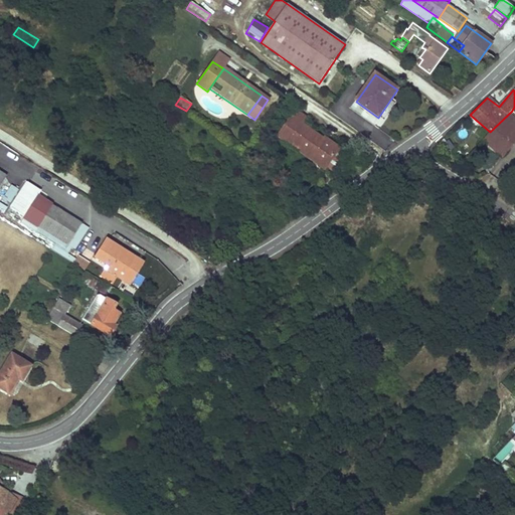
[(397,103),(391,99),(378,118),(384,122),(397,103)]
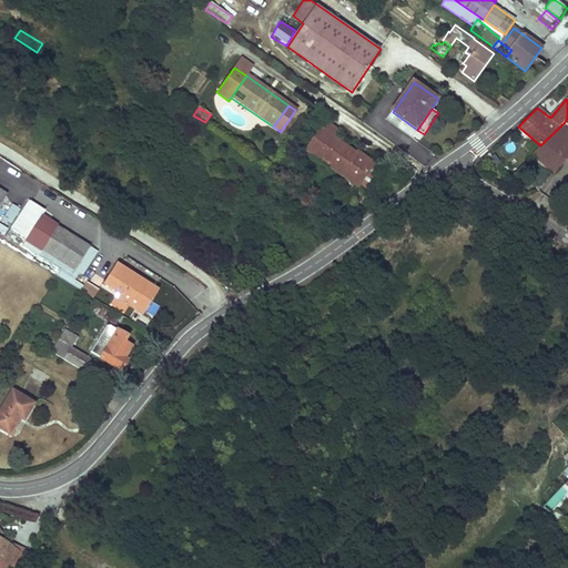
[(540,145),(533,154),(554,174),(567,156),(567,131),(566,130),(567,127),(567,124),(565,122),(540,145)]
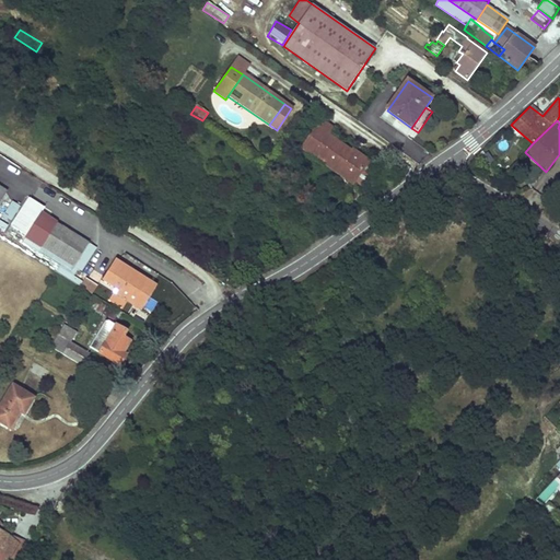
[(322,121),(318,127),(329,135),(333,129),(322,121)]
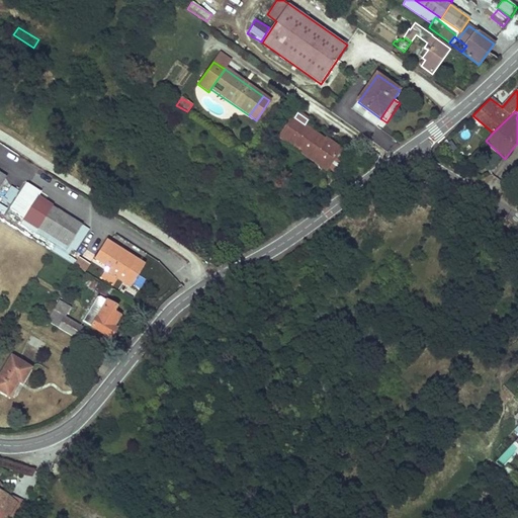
[(329,144),(304,125),(305,124),(294,117),(280,137),(327,169),(328,168),(336,174),(347,157),(339,152),(340,150),(330,143),(329,144)]
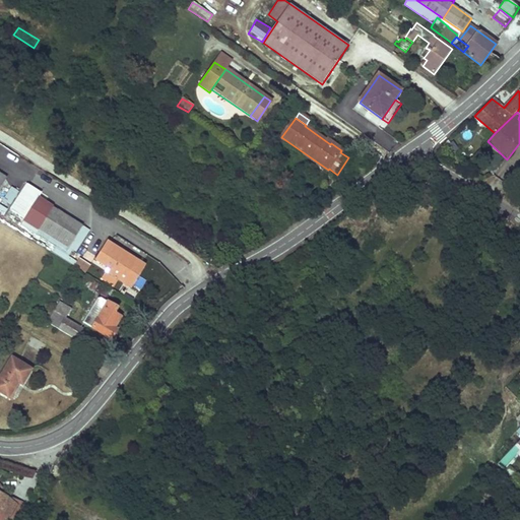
[(371,165),(359,155),(355,160),(368,169),(371,165)]
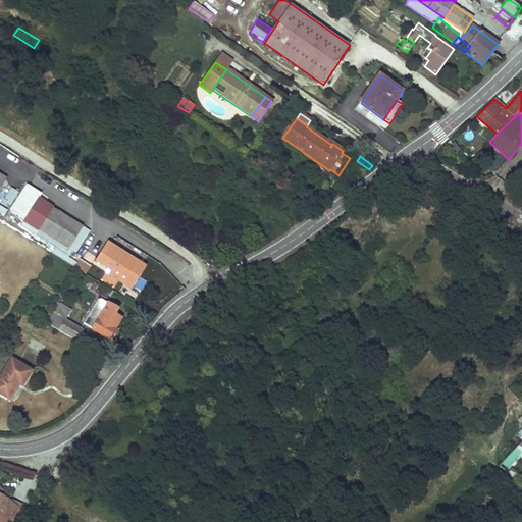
[(9,188),(1,204),(9,209),(18,193),(9,188)]
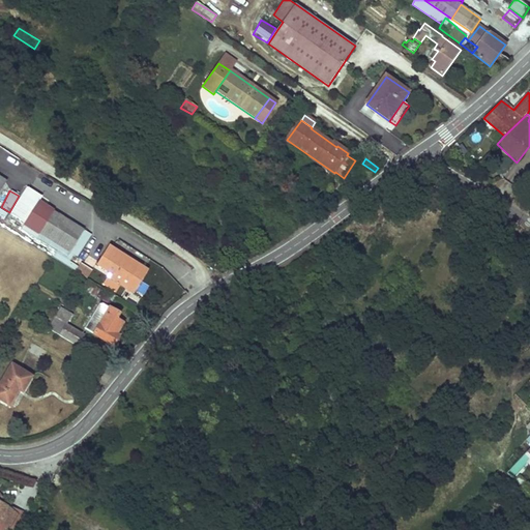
[(319,190),(310,200),(319,206),(326,198),(319,190)]
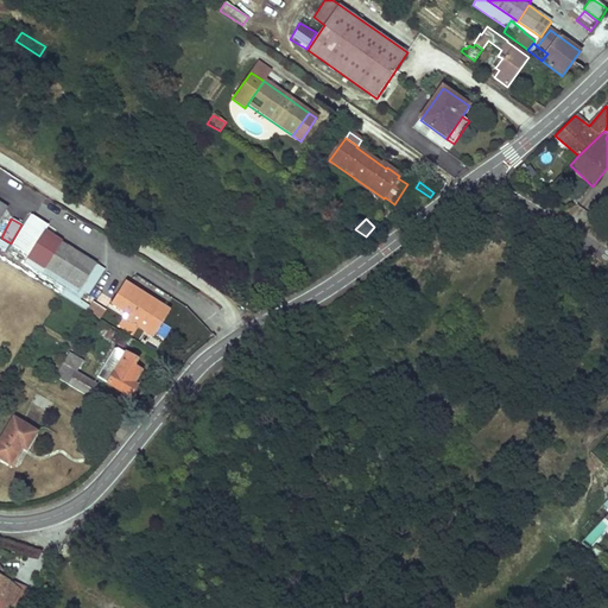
[(44,230),(29,258),(81,290),(96,264),(44,230)]
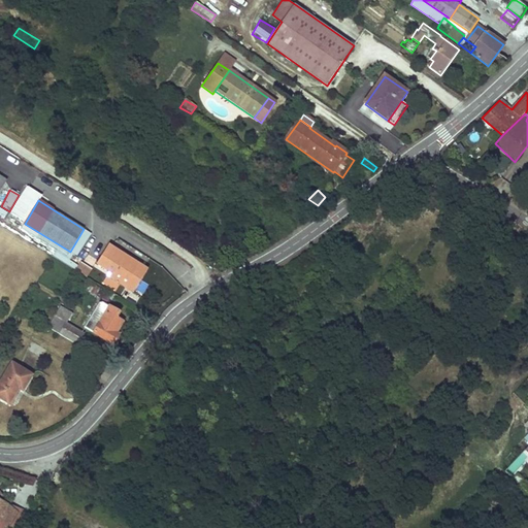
[(25,224),(22,228),(67,257),(70,252),(25,224)]
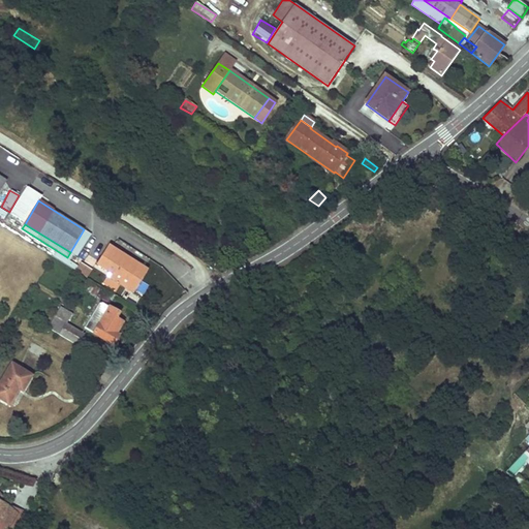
[(84,229),(70,252),(78,256),(91,234),(84,229)]
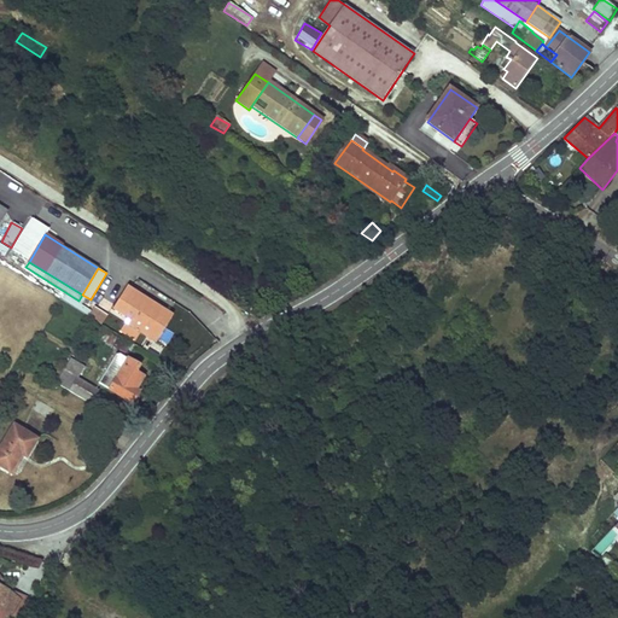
[(162,308),(126,285),(111,307),(127,316),(118,328),(133,337),(138,330),(145,334),(162,308)]
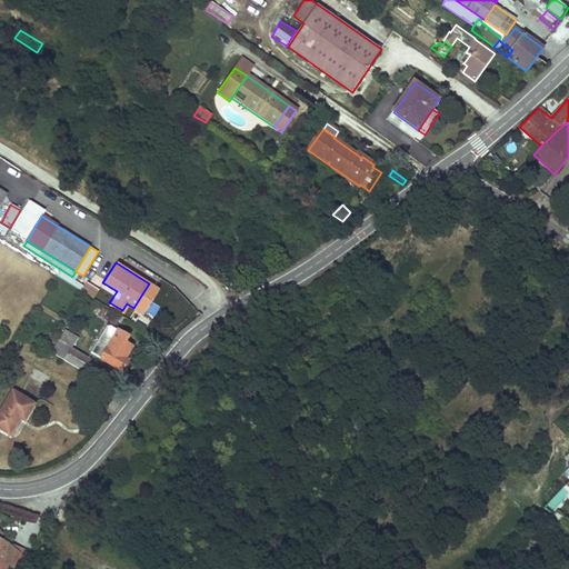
[(90,290),(60,271),(57,276),(87,295),(90,290)]
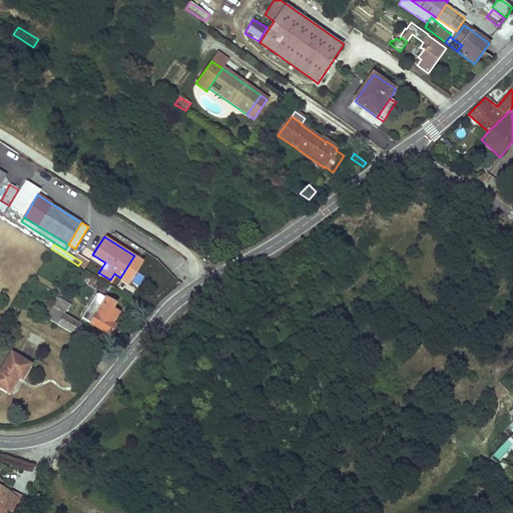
[(134,255),(120,278),(126,282),(140,259),(134,255)]
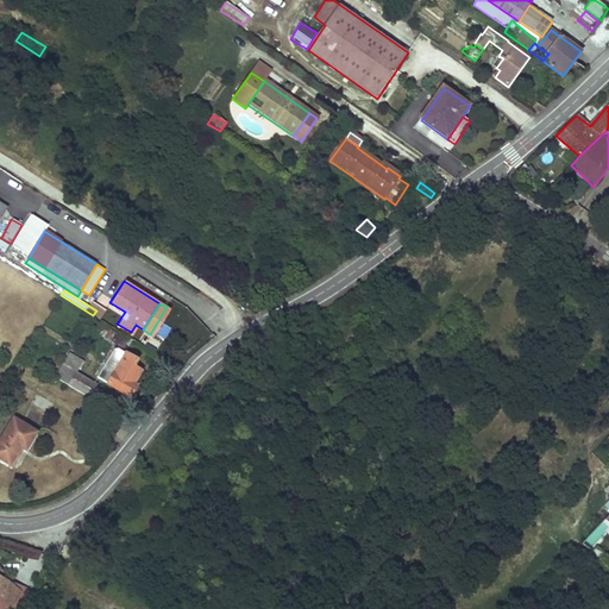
[(161,325),(156,338),(165,340),(170,327),(161,325)]
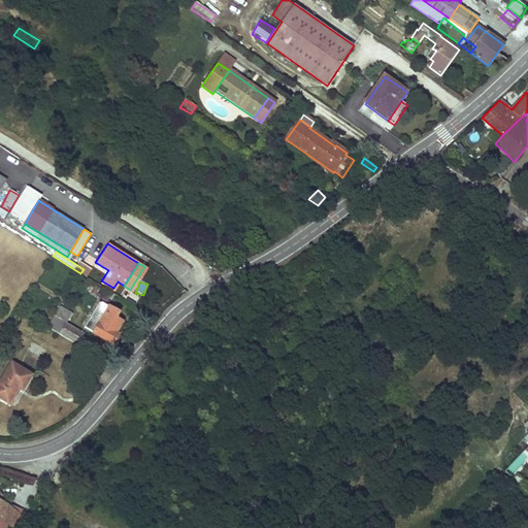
[(90,284),(86,290),(105,301),(108,295),(90,284)]
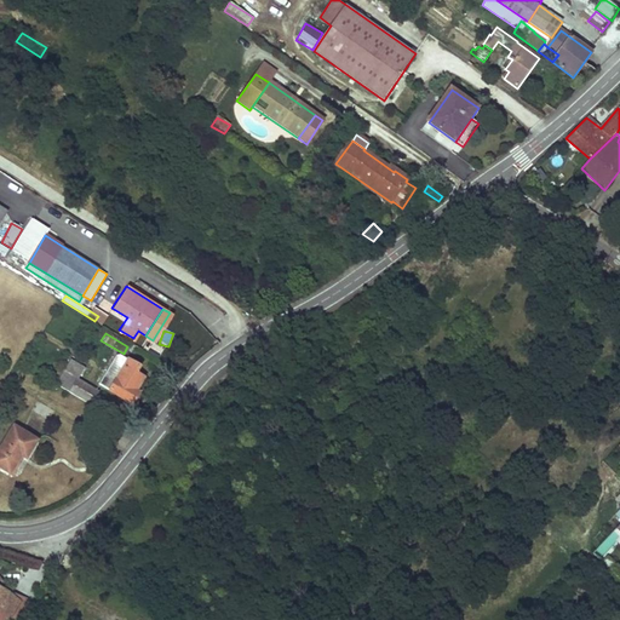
[(115,357),(99,385),(132,405),(139,394),(135,391),(142,377),(135,373),(138,367),(119,356),(115,357)]
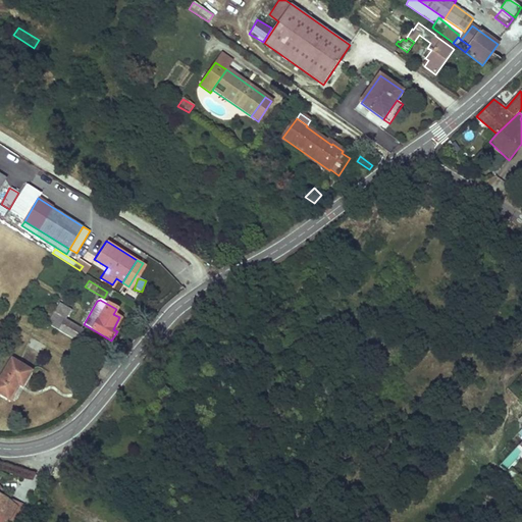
[(60,304),(48,325),(76,342),(83,330),(65,319),(71,310),(60,304)]
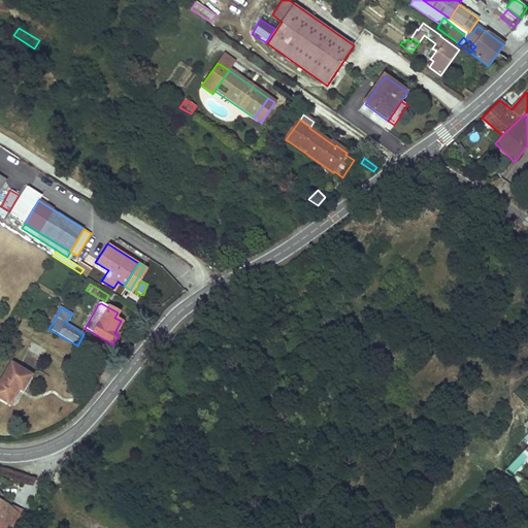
[(10,363),(0,381),(0,398),(7,403),(17,388),(21,390),(30,374),(10,363)]
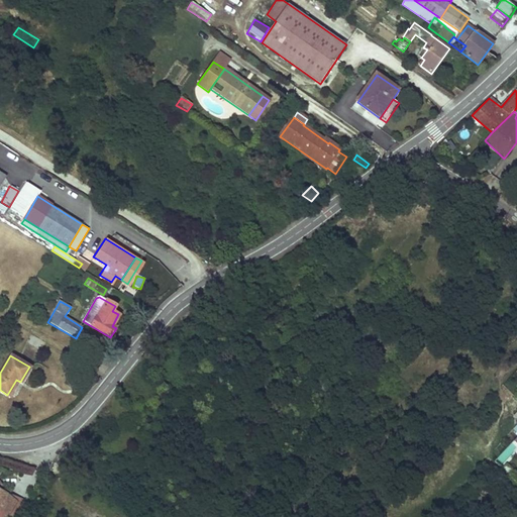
[(506,462),(502,468),(507,473),(511,468),(506,462)]
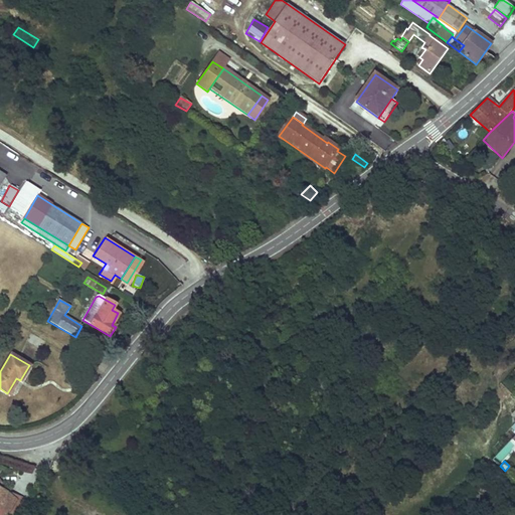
[(0,504),(8,508),(9,510),(16,497),(7,492),(0,504)]
